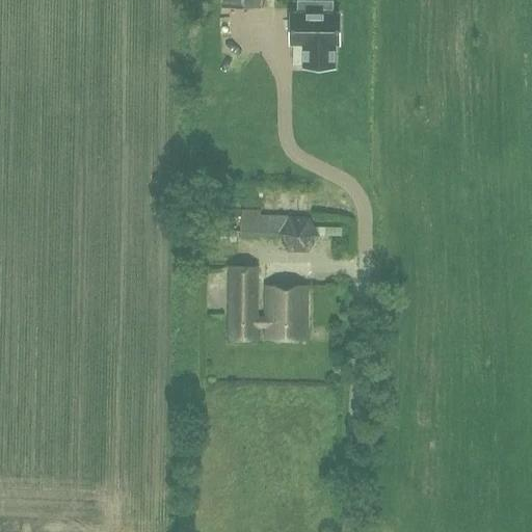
[(261,8),(261,0),(221,0),(221,8),(261,8)]
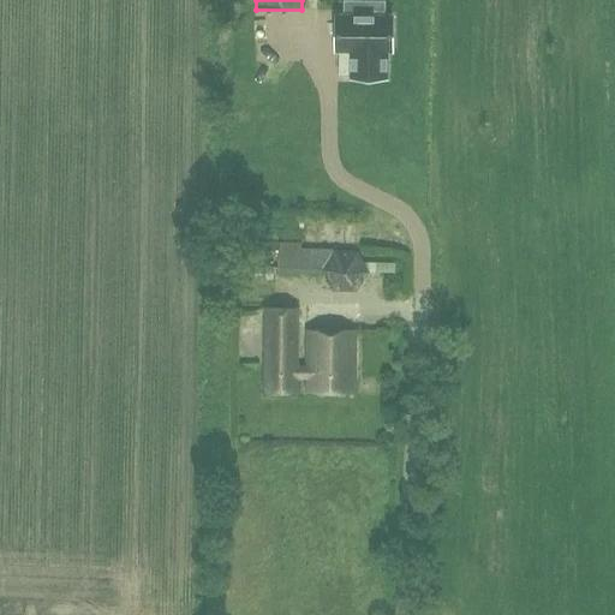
[(383,18),(345,17),(336,17),(336,48),(339,48),(339,73),(352,73),(352,78),(387,78),(387,49),(392,49),(392,18),(383,18)]
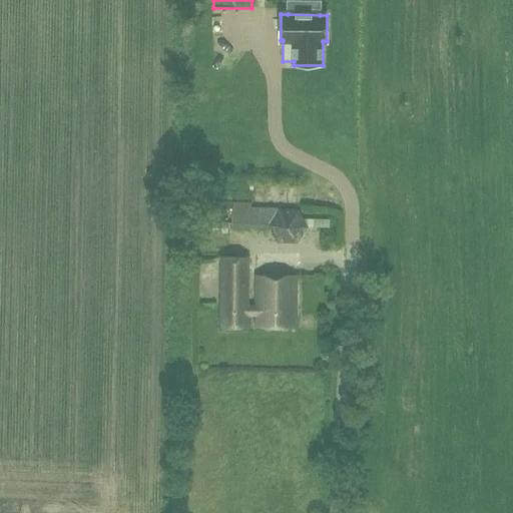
[(232,201),(231,229),(269,229),(273,234),(280,244),(298,244),(309,227),(314,227),(314,219),(304,218),(299,210),(280,209),(279,207),(251,207),(251,201),(232,201)]
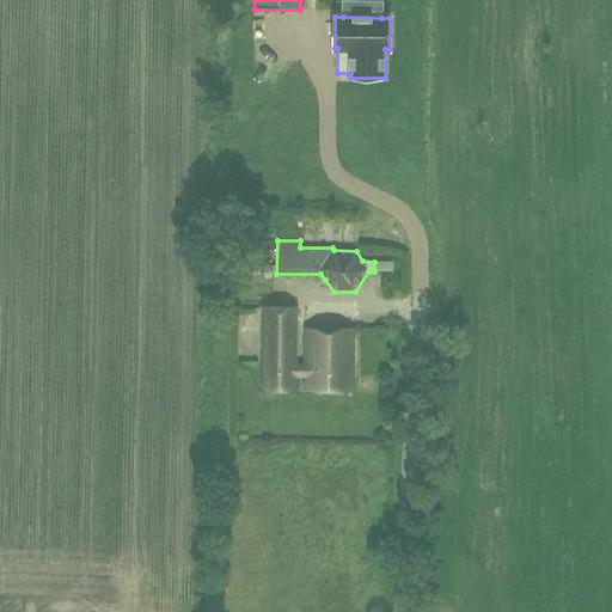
[(353,392),(354,329),(306,329),(305,365),(297,365),(297,307),(265,307),(264,392),(295,392),(297,379),(305,380),(305,391),(353,392)]
